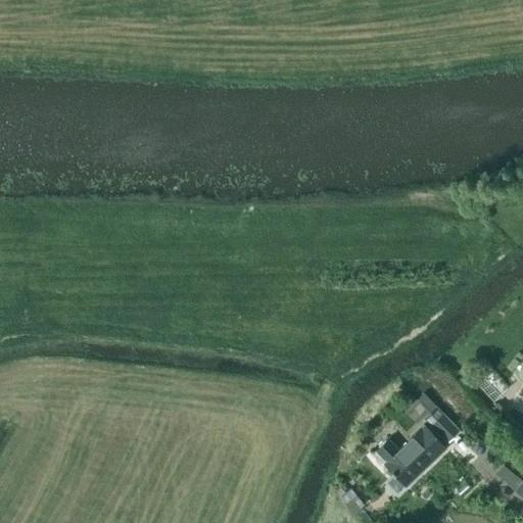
[(490,366),(474,381),(491,399),(508,385),(490,366)]
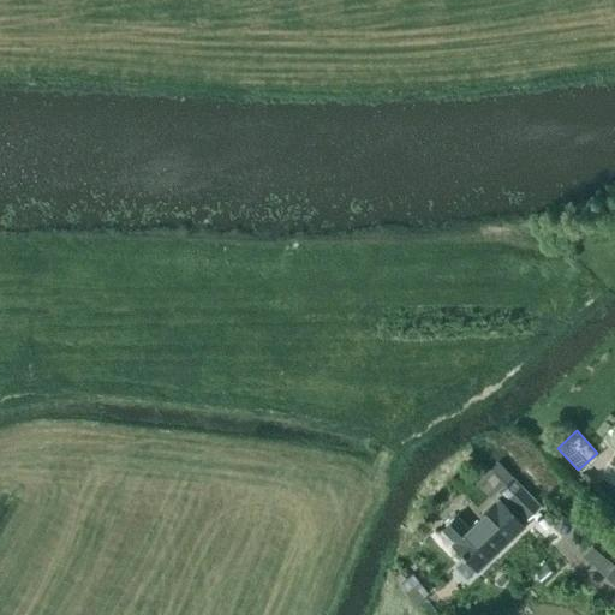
[(489,496),(511,476),(496,461),(475,482),(489,496)]
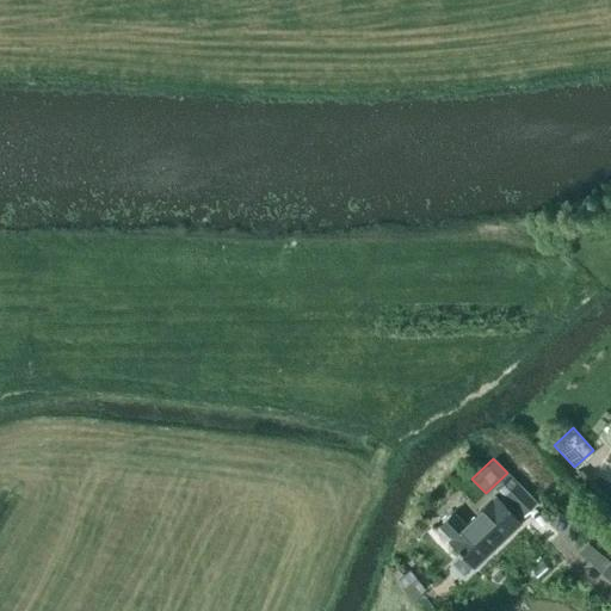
[(522,517),(536,501),(508,473),(493,488),(522,517)]
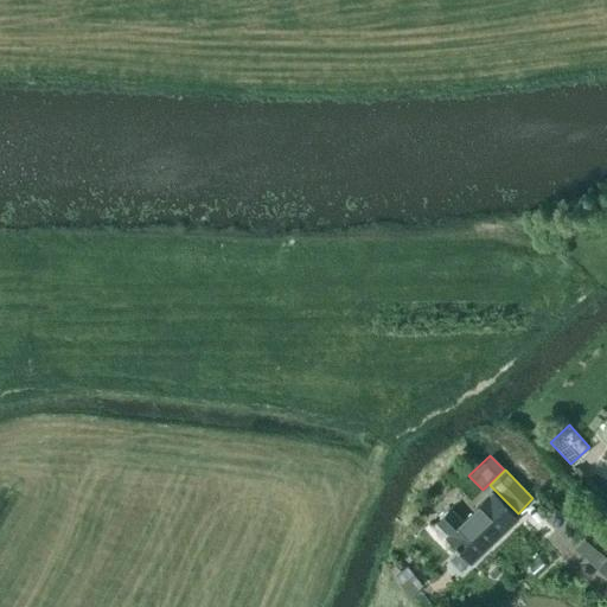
[(446,536),(445,537),(453,545),(452,547),(455,550),(457,549),(470,563),(515,518),(491,493),(461,521),(448,508),(433,522),(446,536)]
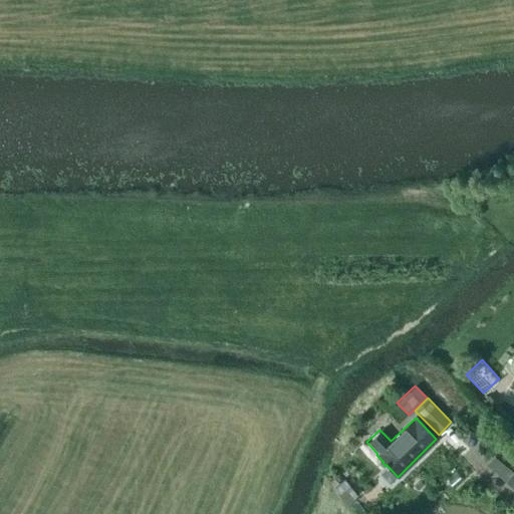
[(510,488),(513,482),(513,474),(492,455),(484,464),(510,488)]
